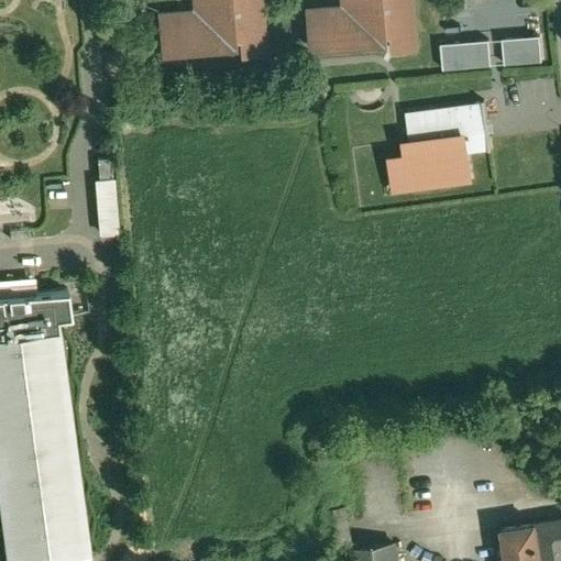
[(196,0),(198,19),(187,20),(185,31),(163,33),(165,56),(240,50),(239,43),(245,43),(246,58),(268,56),(263,0),(345,0),(347,14),(336,15),(333,28),(311,30),(314,52),(388,45),(387,39),(394,37),(395,53),(417,51),(413,0),(196,0)]
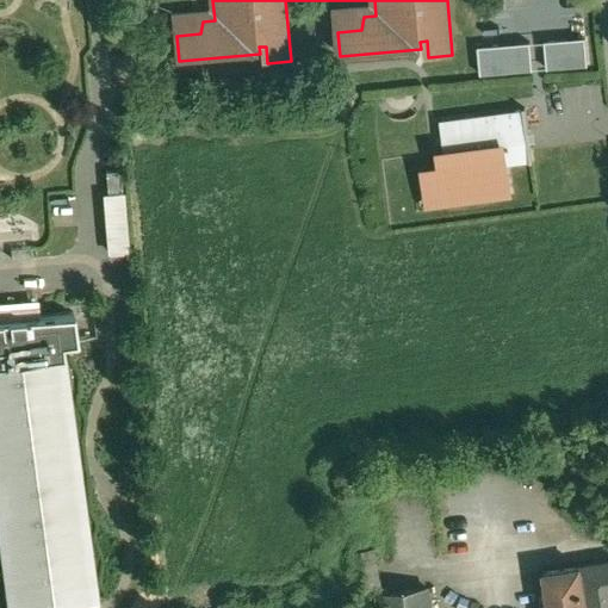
[(594,41),(484,47),(485,75),(595,69),(594,41)]
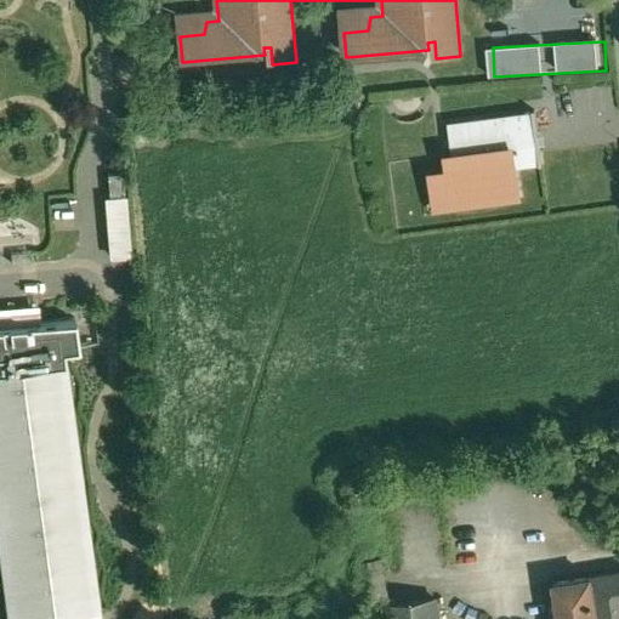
[(534,114),(449,125),(454,158),(449,159),(455,208),(521,199),(516,170),(541,166),(541,168),(544,168),(537,112),(534,113),(534,114)]
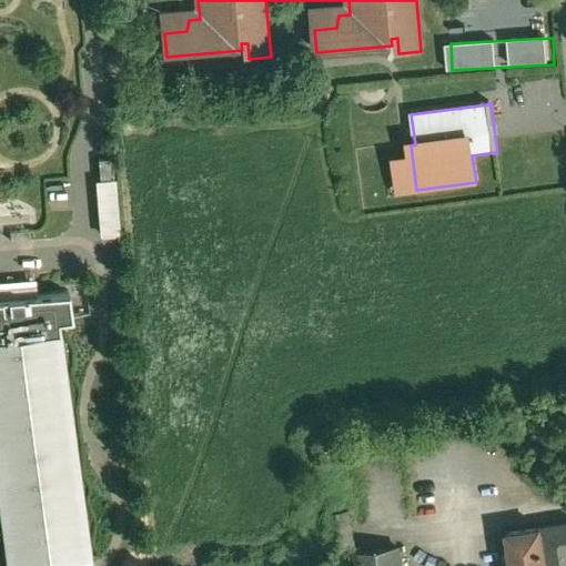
[(113,161),(100,162),(102,182),(115,181),(113,161)]
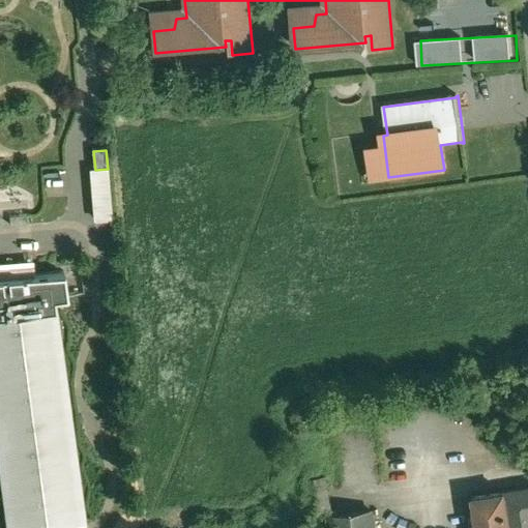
[(0,422),(4,422),(7,443),(0,444),(0,466),(8,527),(53,527),(86,523),(57,302),(69,300),(66,275),(0,281),(0,422)]
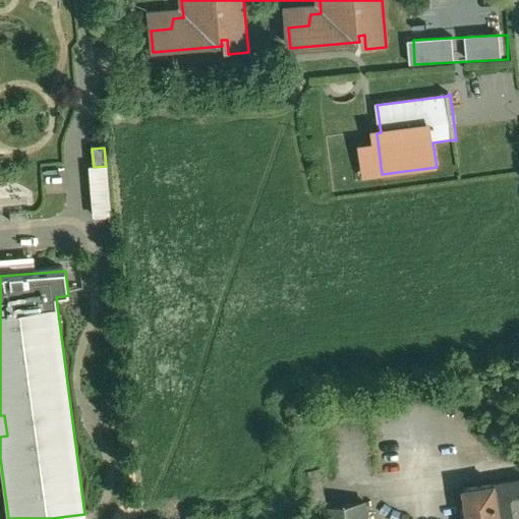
[(322,470),(301,473),(306,506),(327,502),(322,470)]
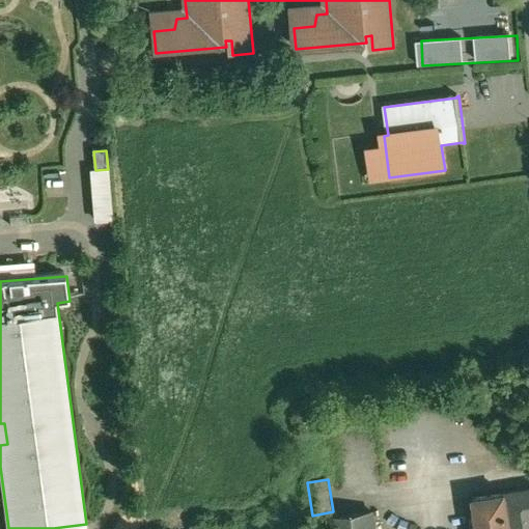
[(528,491),(505,495),(505,496),(510,528),(528,528),(528,491)]
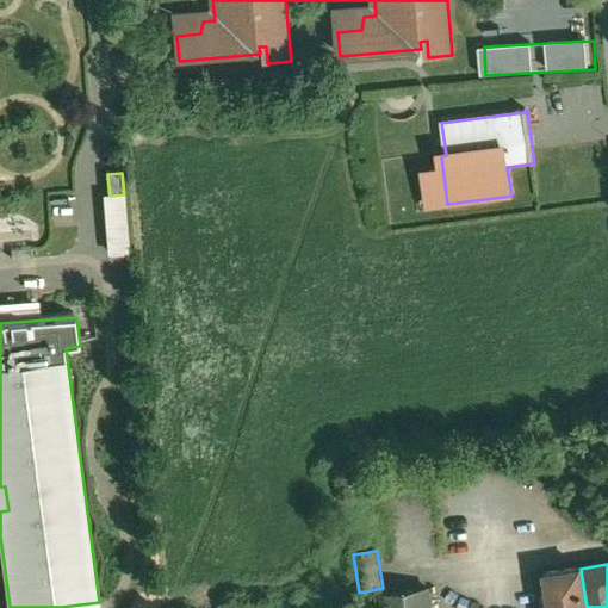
[(587,607),(581,570),(546,575),(551,607),(587,607)]
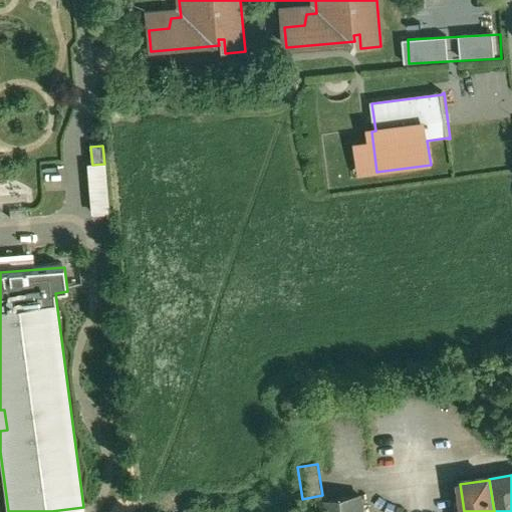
[(363,511),(361,498),(323,503),(324,511),(363,511)]
